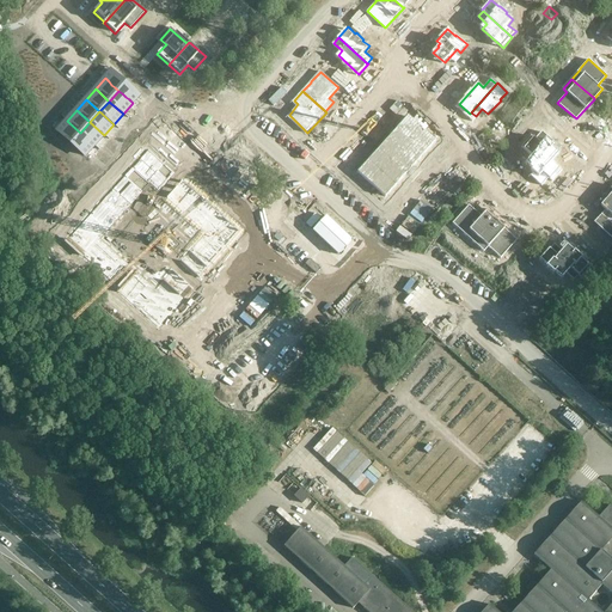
[(415,117),(404,129),(418,141),(428,130),(426,127),(420,122),(415,117)]
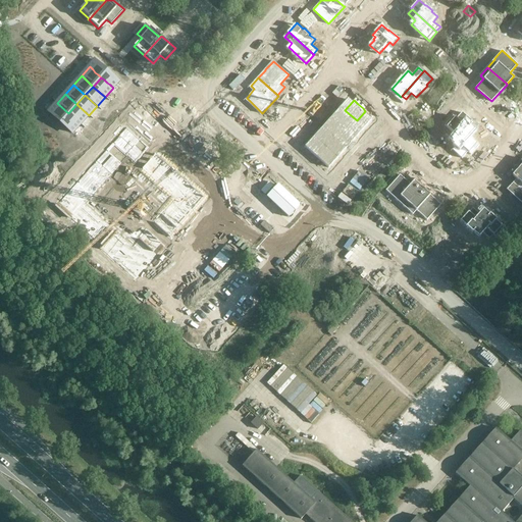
[(361,100),(358,104),(363,108),(366,105),(361,100)]
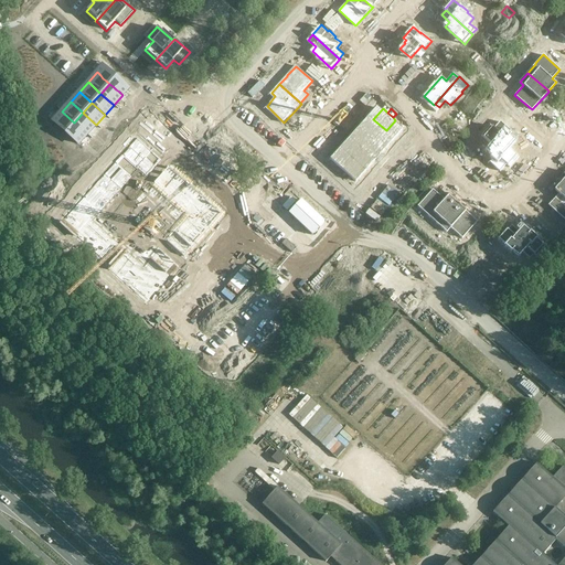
[(62,112),(52,121),(65,134),(74,123),(62,112)]
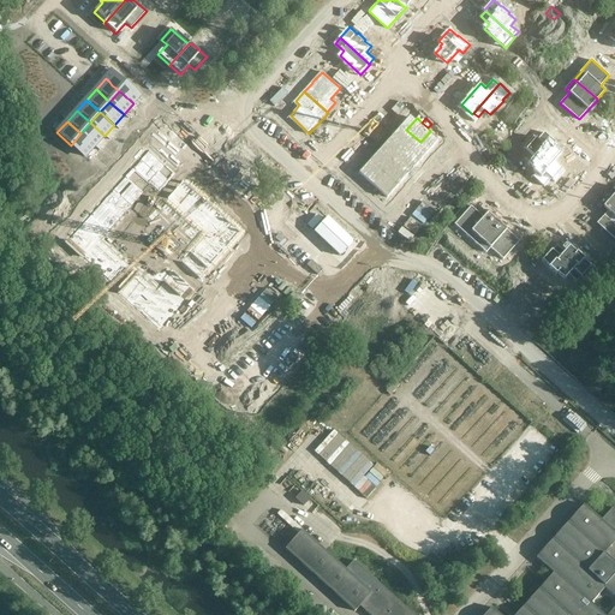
[(90,123),(81,133),(95,147),(105,136),(90,123)]
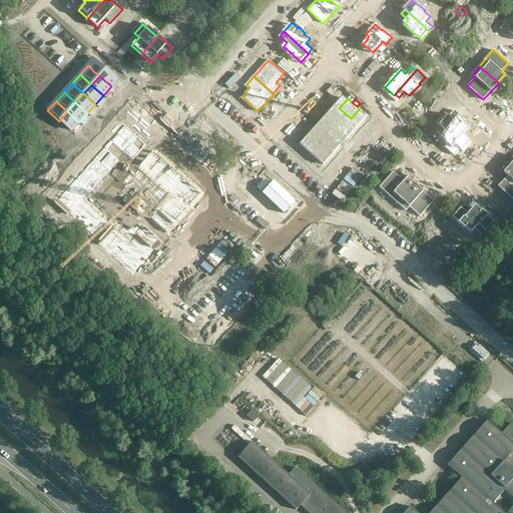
[(360,103),(357,106),(359,109),(361,111),(365,107),(360,103)]
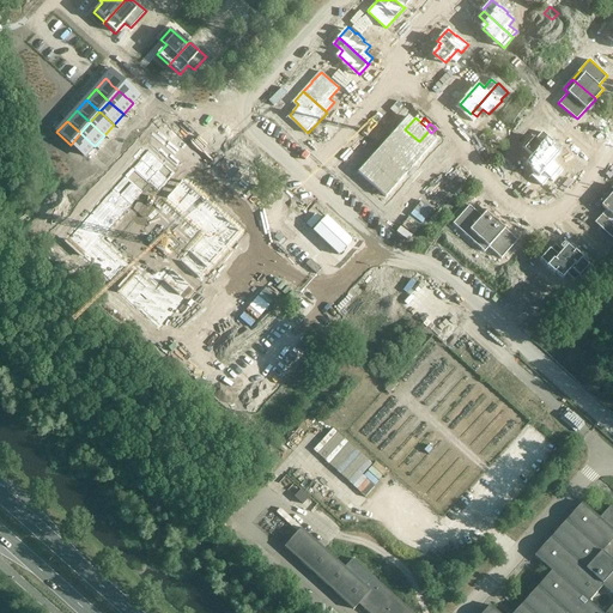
[(405,129),(395,140),(408,152),(419,141),(405,129)]
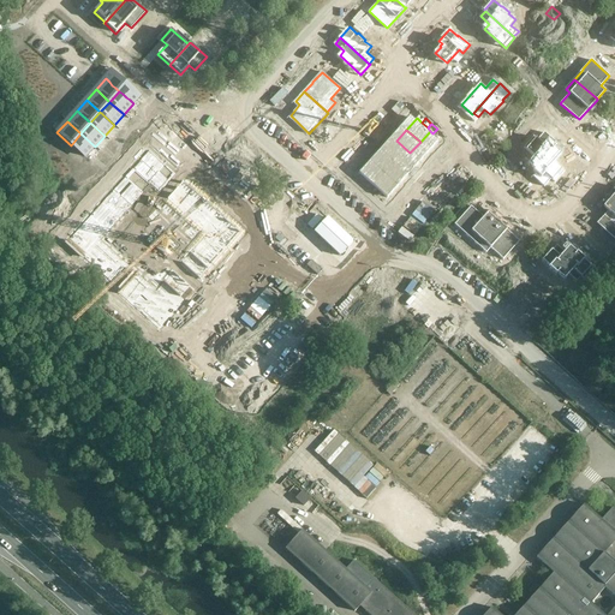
[(430,131),(421,142),(434,154),(443,143),(430,131)]
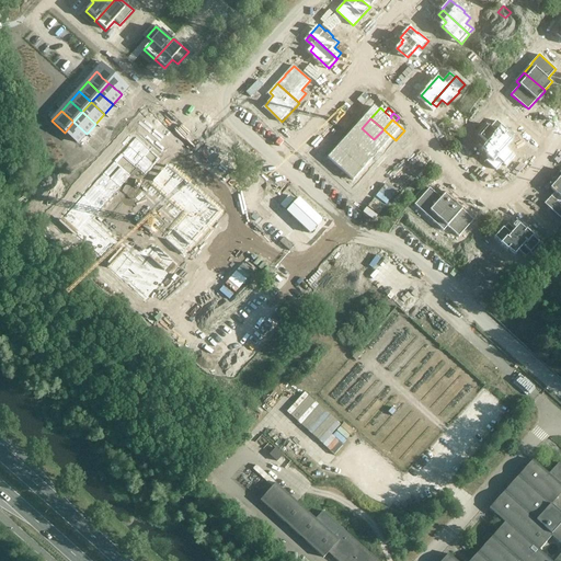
[(490,125),(481,135),(489,142),(492,139),(504,150),(507,147),(513,139),(507,134),(508,133),(506,132),(508,128),(497,119),(491,126),(490,125)]
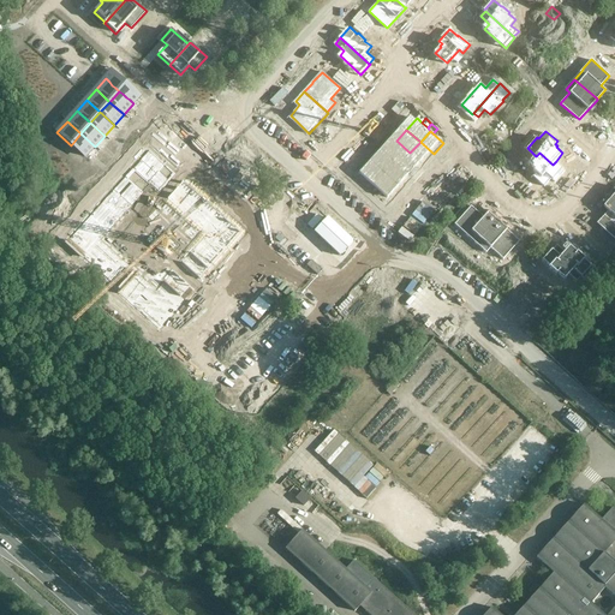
[(81,133),(71,145),(84,157),(95,147),(81,133)]
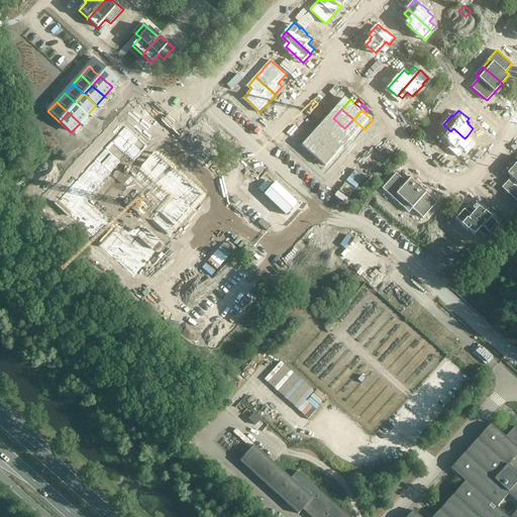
[(333,118),(324,127),(336,138),(344,128),(333,118)]
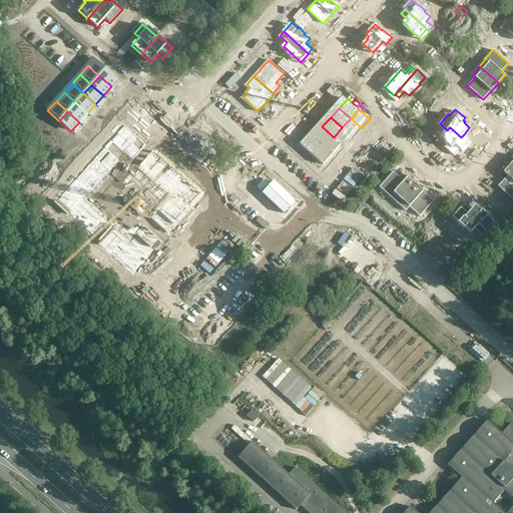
[(351,118),(343,127),(354,138),(362,128),(351,118)]
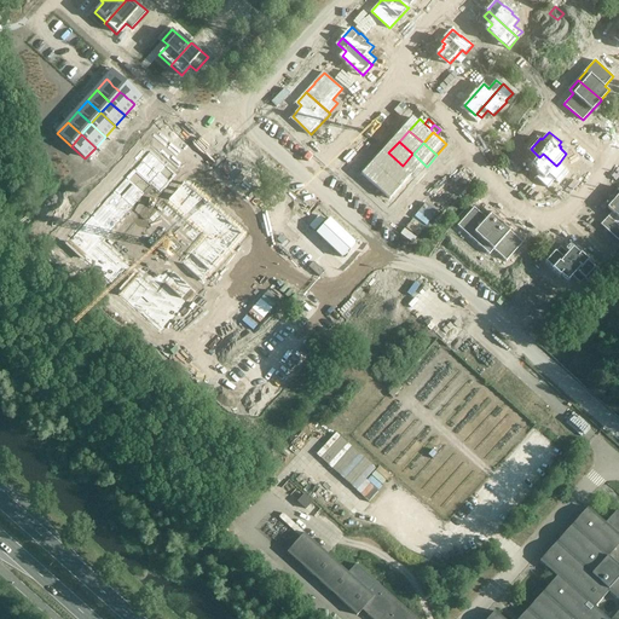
[(150,146),(61,244),(157,333),(247,236),(150,146)]
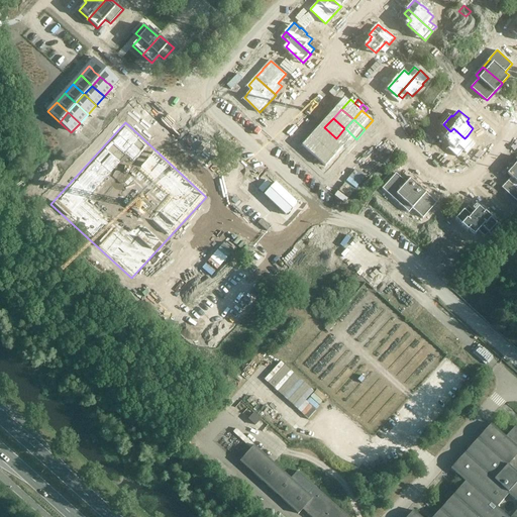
[(324,127),(316,137),(328,147),(336,138),(324,127)]
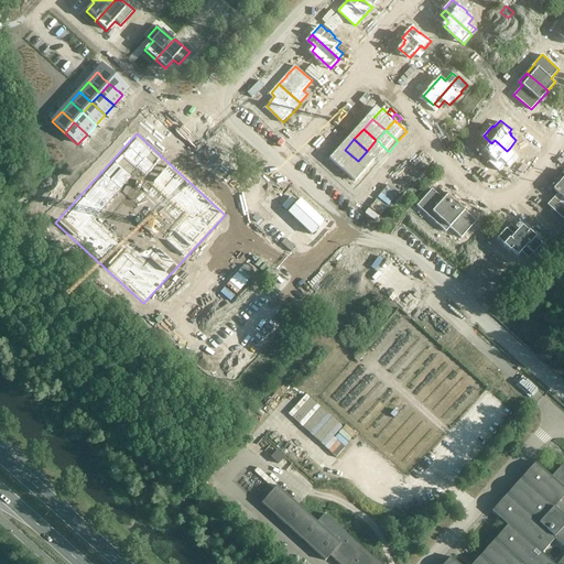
[(377,140),(367,151),(380,162),(389,152),(377,140)]
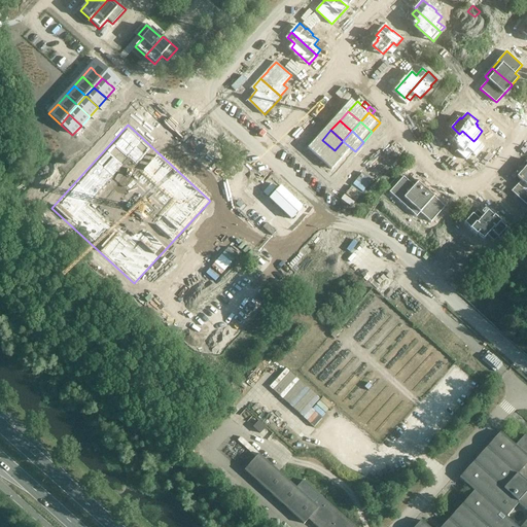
[(459,134),(453,140),(459,145),(458,146),(460,148),(458,150),(467,160),(473,152),(475,153),(484,144),(477,138),(473,141),(462,131),(459,134)]
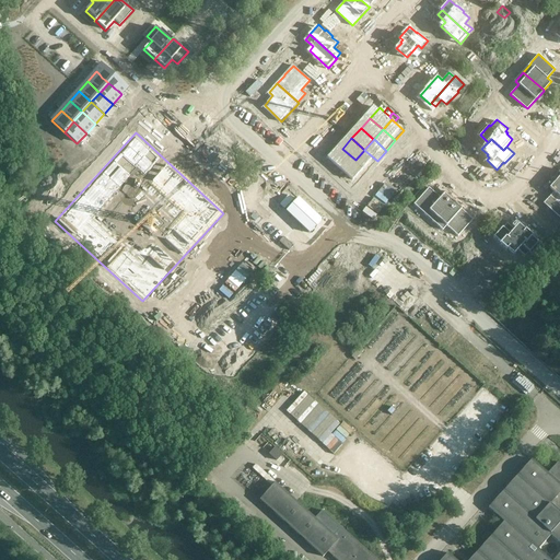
[(342,149),(334,159),(339,163),(343,167),(346,170),(356,160),(342,149)]
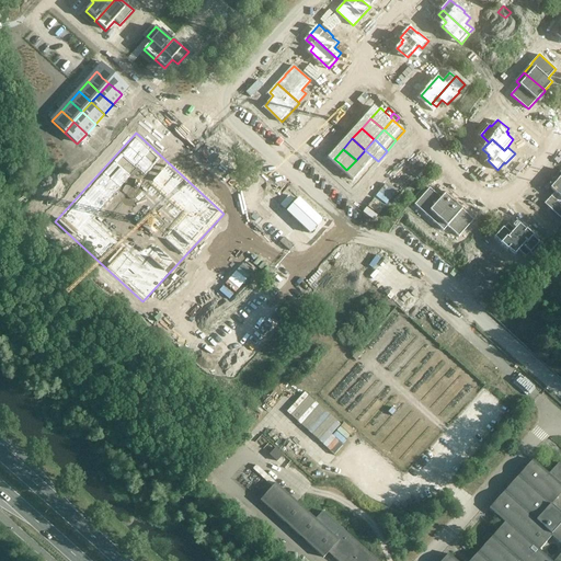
[(365,150),(356,160),(368,171),(377,161),(365,150)]
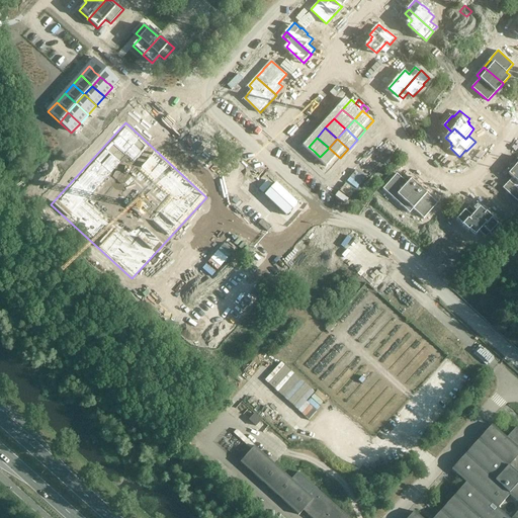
[(309,147),(305,151),(310,155),(314,151),(309,147)]
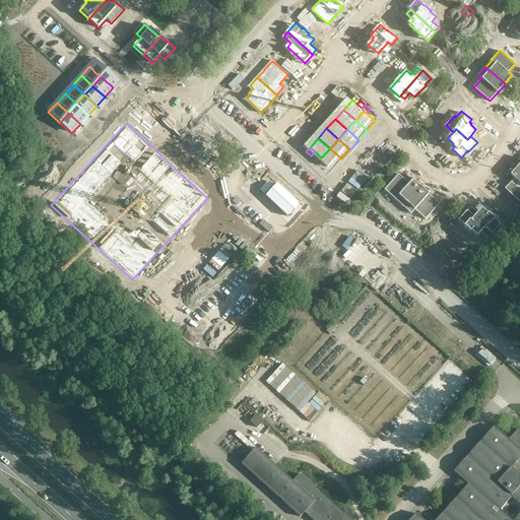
[(330,148),(321,157),(324,159),(328,164),(333,168),(341,158),(330,148)]
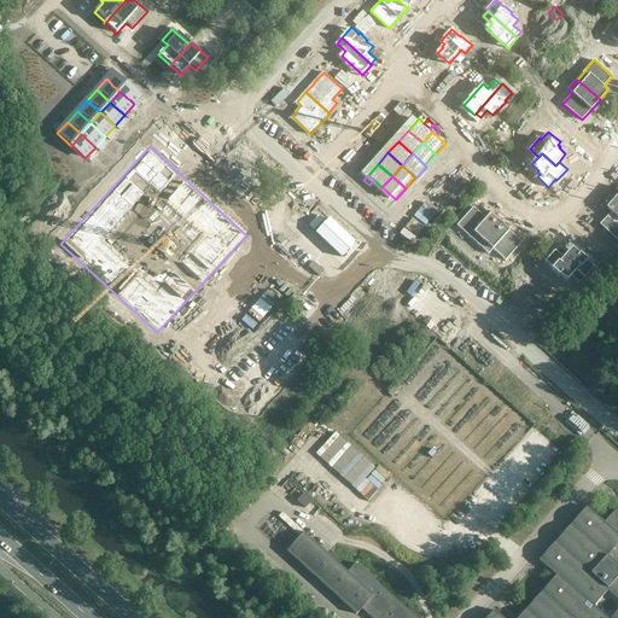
[(374,180),(369,185),(374,190),(379,185),(374,180)]
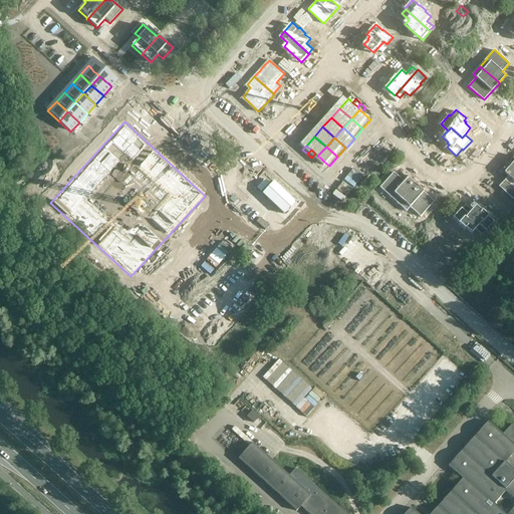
[(315,154),(311,158),(316,162),(320,158),(317,156),(315,154)]
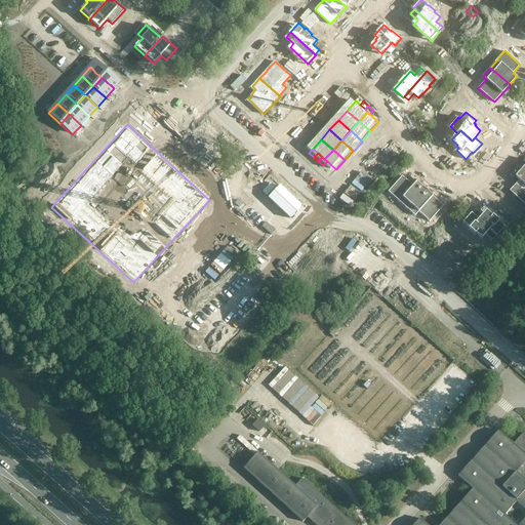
[(327,161),(323,165),(328,170),(331,165),(327,161)]
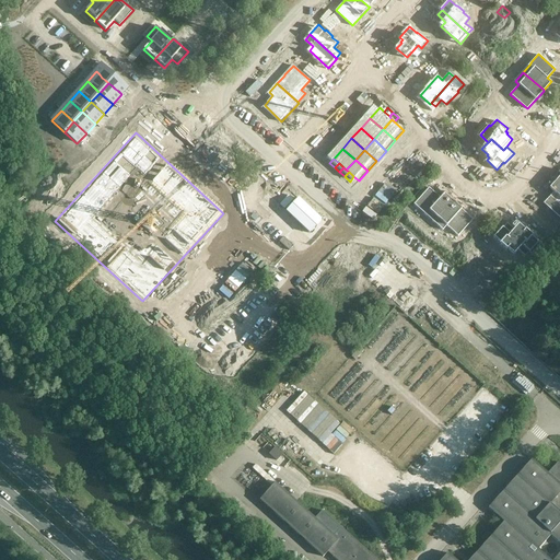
[(353,176),(350,182),(354,186),(359,181),(353,176)]
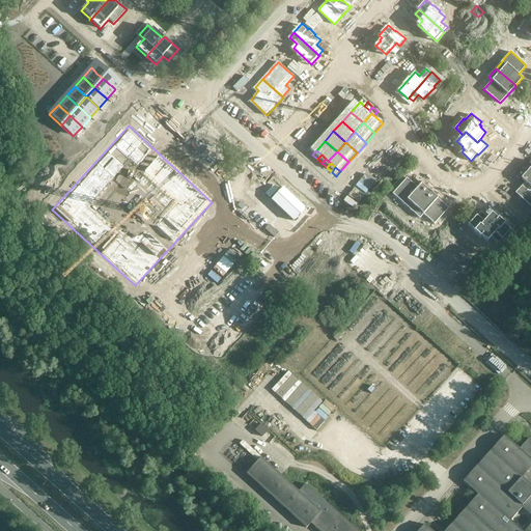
[(526,182),(518,191),(530,201),(530,170),(529,169),(522,177),(526,182)]
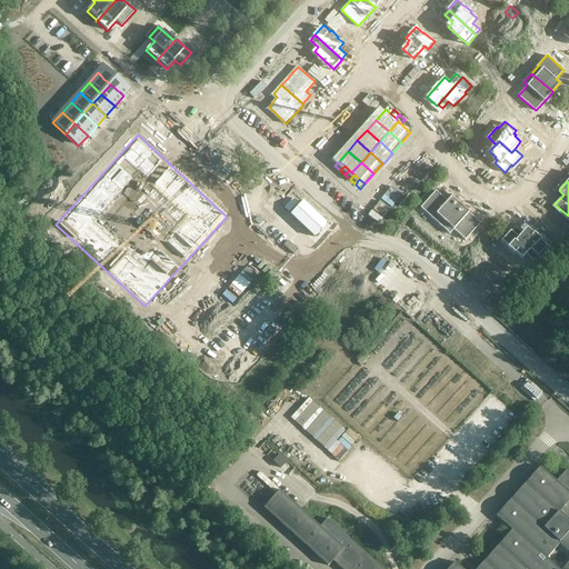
[(440,190),(425,208),(435,217),(436,216),(445,223),(462,202),(453,195),(449,199),(440,190)]
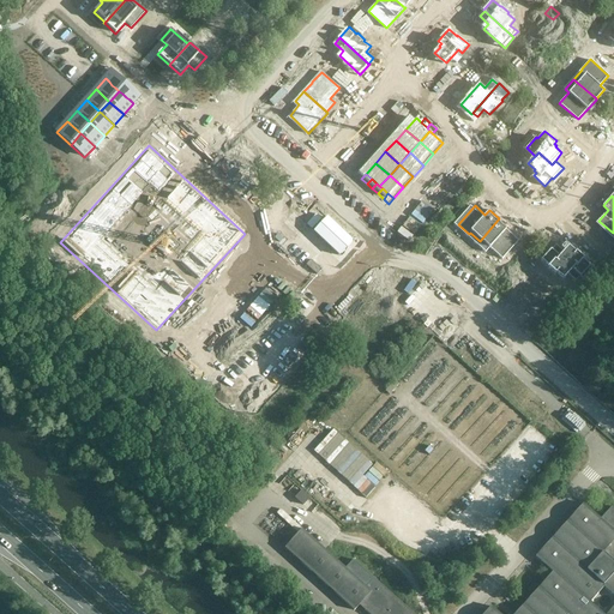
[(499,218),(480,241),(489,250),(492,246),(501,256),(519,236),(499,218)]
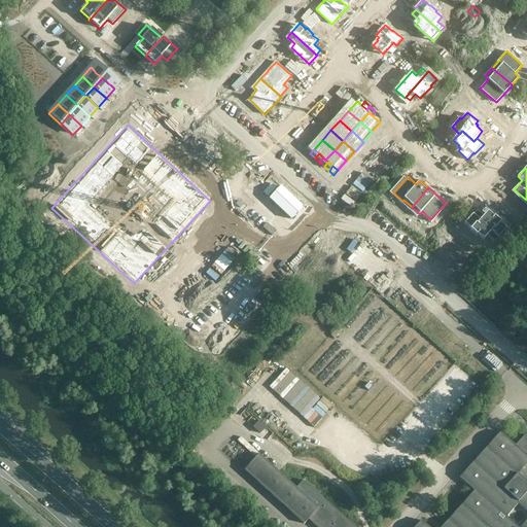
[(479,209),(476,213),(499,236),(500,236),(508,227),(501,221),(502,220),(496,215),(495,215),(490,210),(486,215),(479,209)]
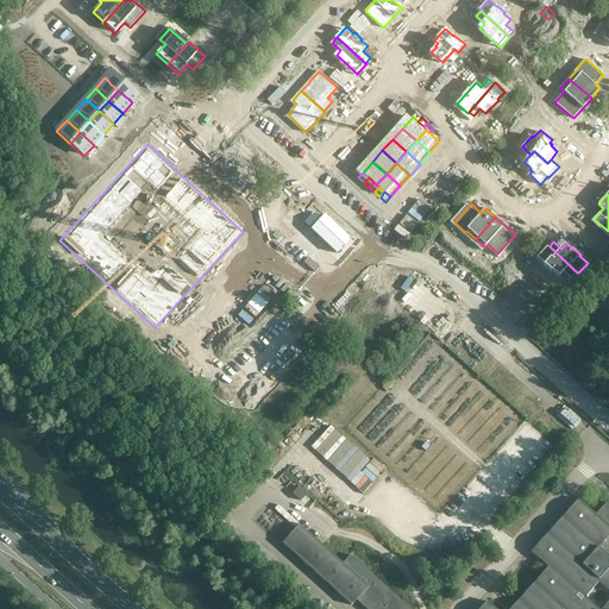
[(548,246),(539,256),(560,275),(564,270),(572,277),(577,272),(550,246),(548,246)]
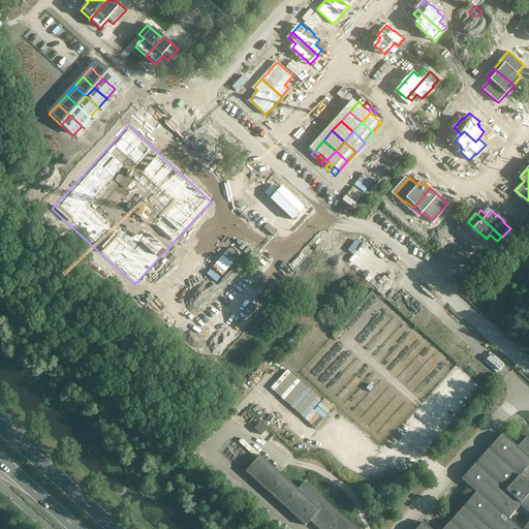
[(453,377),(460,368),(458,366),(449,375),(453,377)]
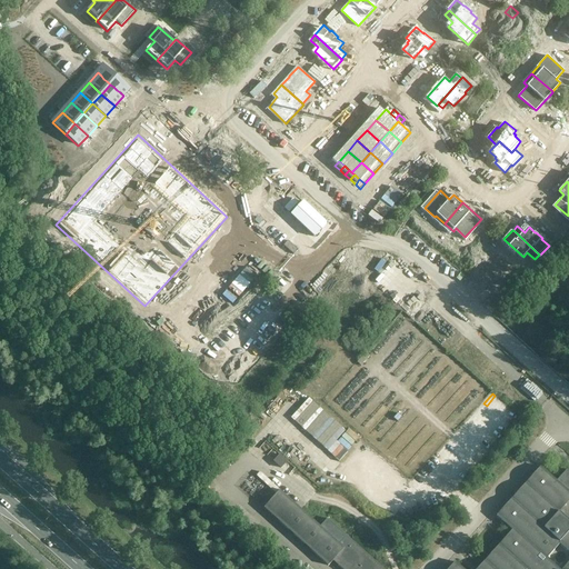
[(289,415),(337,457),(346,447),(347,448),(358,437),(349,429),(347,431),(309,397),(303,402),(302,400),(289,415)]
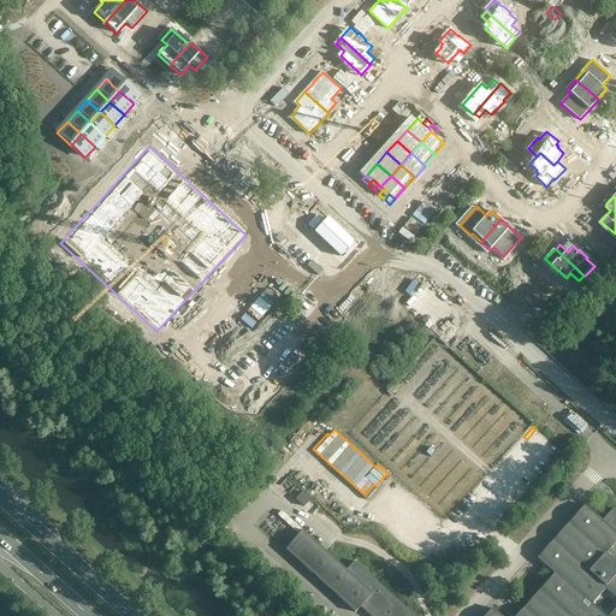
[(615,615),(615,510),(614,509),(603,521),(585,505),(537,558),(555,574),(516,615),(501,615),(492,609),(485,615),(615,615)]
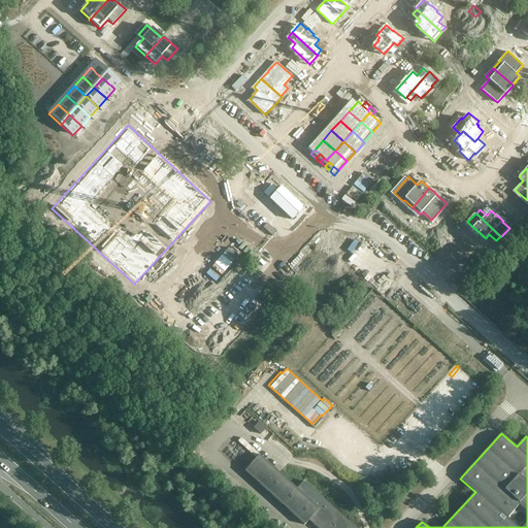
[(317,527),(355,527),(303,482),(297,489),(259,455),(244,471),(304,525),(308,521),(317,527)]
